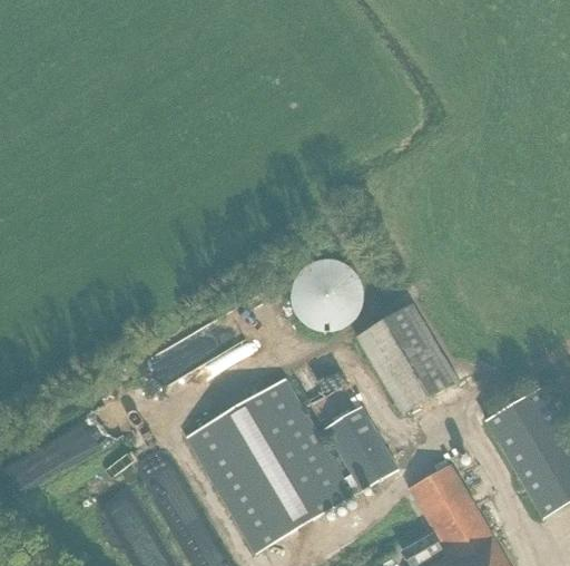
[(308,325),(324,331),(342,327),(355,316),(362,301),(362,284),(352,269),(337,260),(320,259),(303,266),(294,280),(291,296),(295,313),(308,325)]
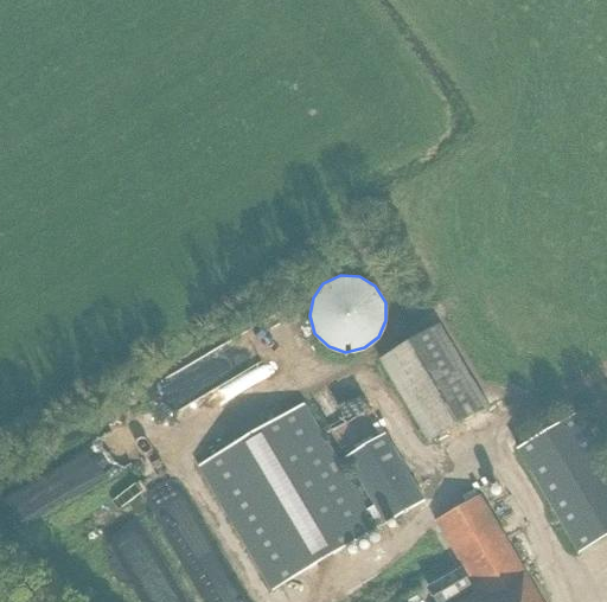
[(379,357),(428,439),(487,404),(438,322),(379,357)]
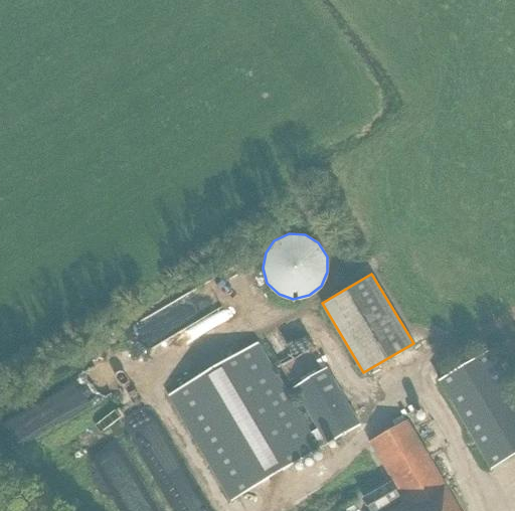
[(493,348),(510,382),(514,379),(514,337),(493,348)]
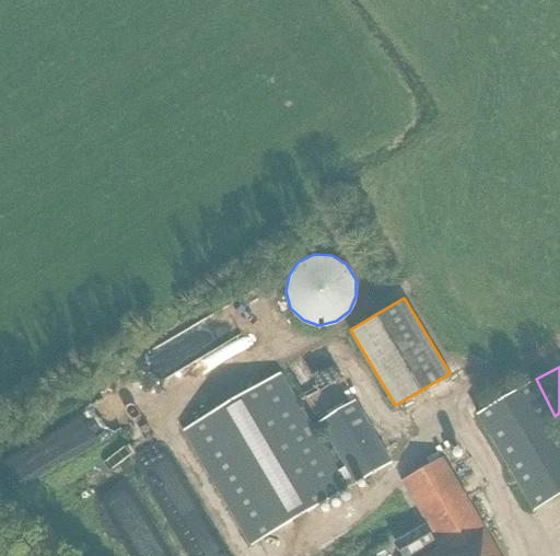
[(312,423),(281,371),(184,427),(251,542),(391,459),(354,397),(312,423)]
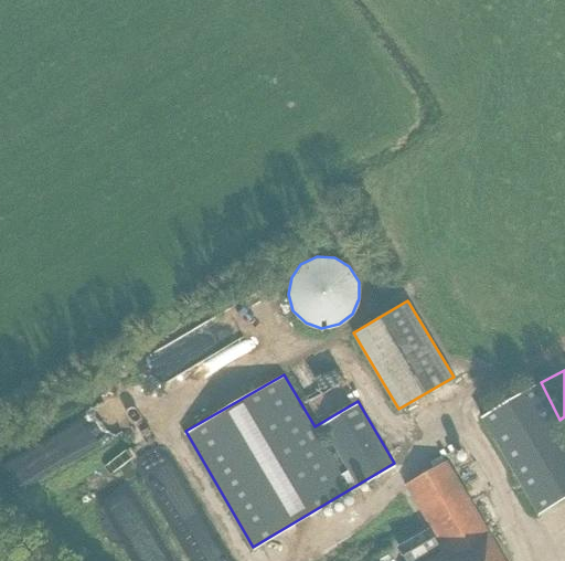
[(539,512),(564,496),(564,432),(536,383),(481,415),(539,512)]
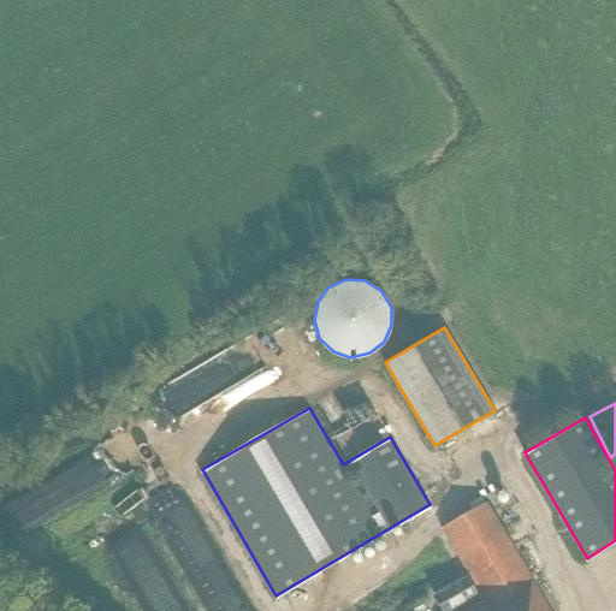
[(550,610),(486,500),(442,526),(471,573),(434,593),(445,610),(448,610),(481,592),(484,597),(458,610),(550,610)]
